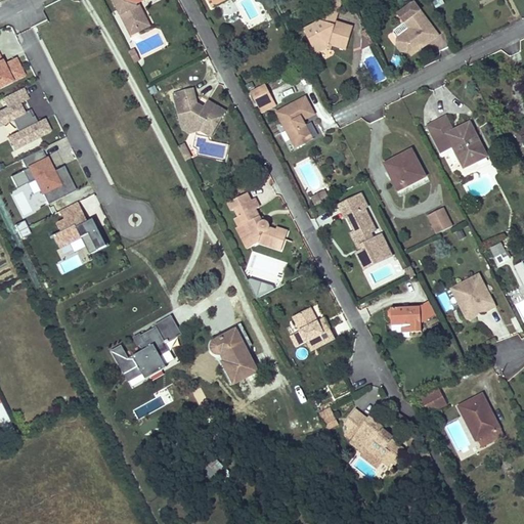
[(140,0),(113,0),(127,28),(133,24),(136,30),(147,25),(136,2),(140,0)]
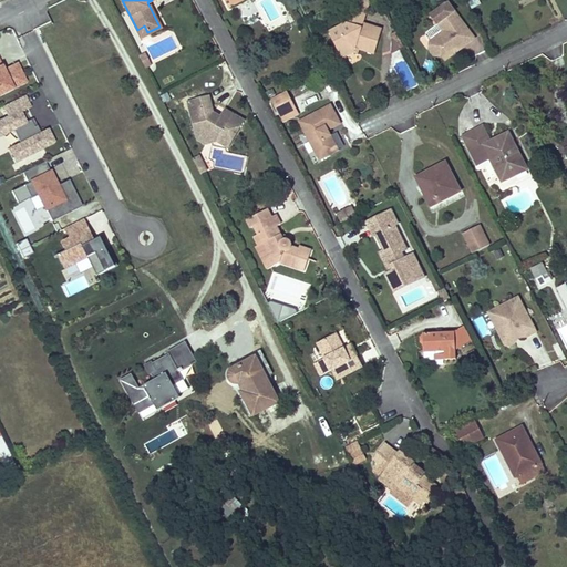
[(352,0),(351,6),(368,10),(370,0),(352,0)]
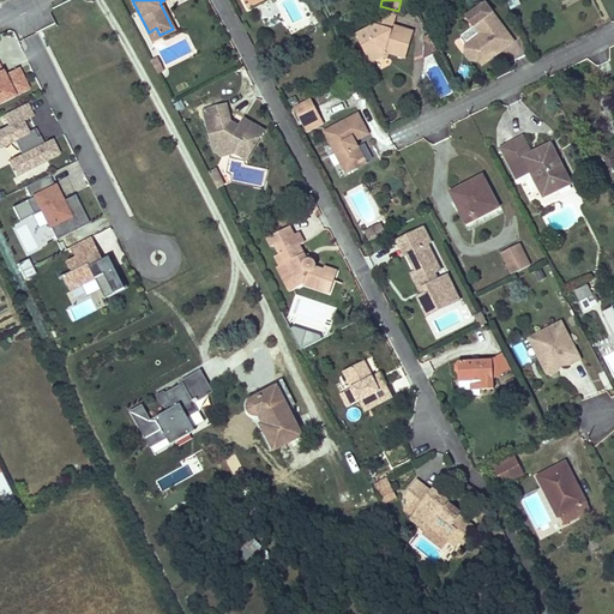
[(405,59),(409,46),(413,34),(393,28),(398,11),(380,6),(375,24),(354,35),(368,61),(378,55),(386,59),(389,53),(405,59)]
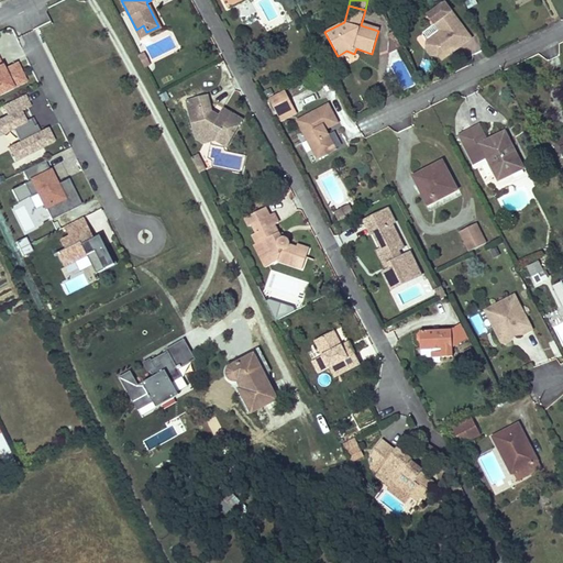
[(448,12),(434,22),(439,28),(439,31),(439,33),(439,35),(437,34),(434,34),(428,39),(426,47),(430,54),(439,55),(445,51),(448,54),(467,40),(448,12)]
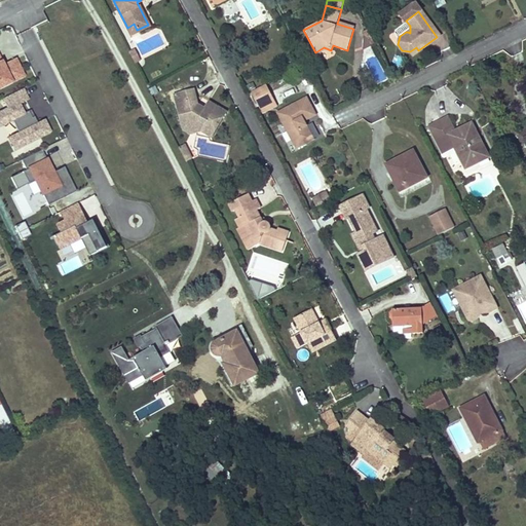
[(134,24),(127,28),(130,33),(137,30),(134,24)]
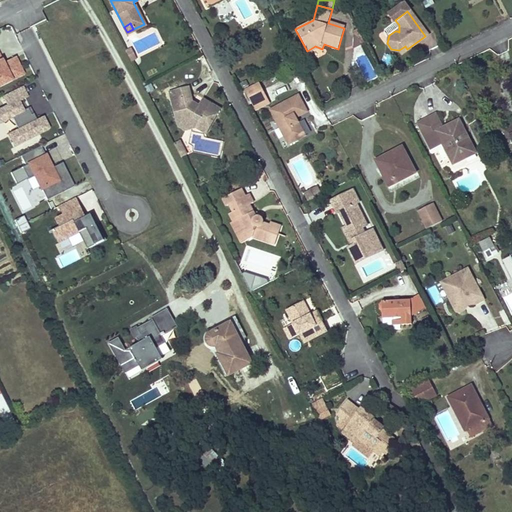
[(351,45),(363,39),(356,27),(352,29),(351,45)]
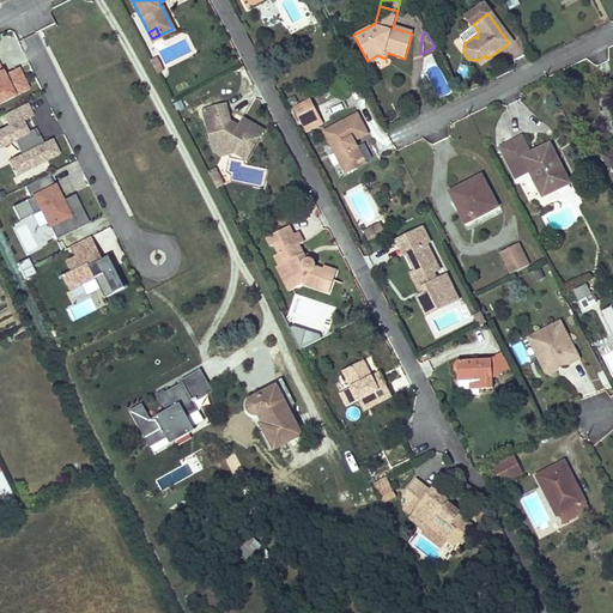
[(359,56),(350,61),(353,71),(363,66),(359,56)]
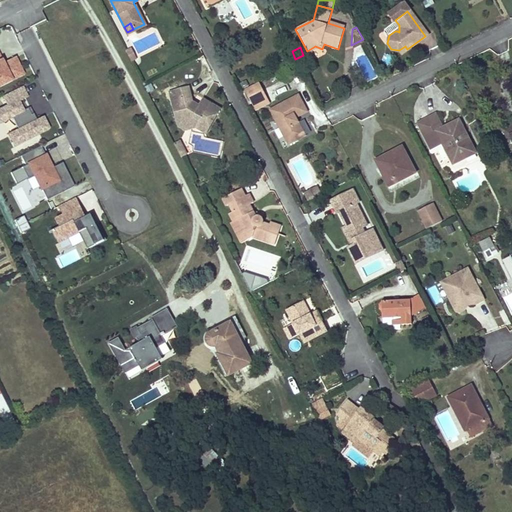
[(131,48),(125,51),(130,60),(136,57),(131,48)]
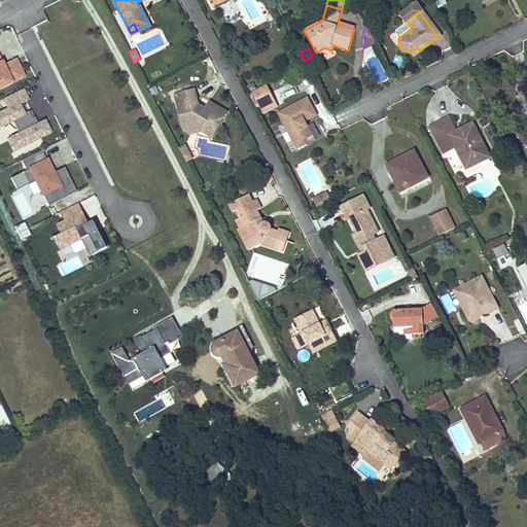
[(2,62),(0,58),(0,83),(23,73),(14,57),(2,62)]
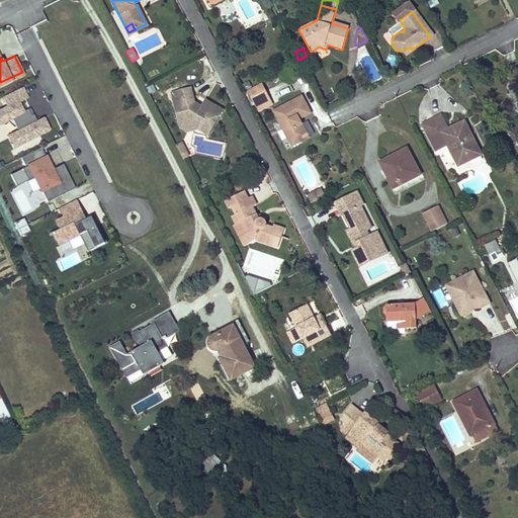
[(267,98),(260,83),(246,89),(254,105),(267,98)]
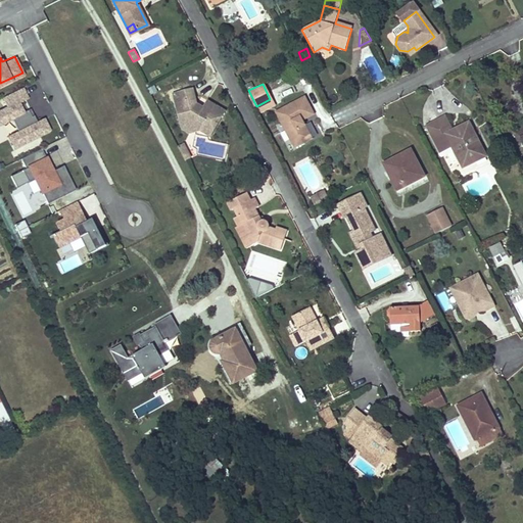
[(27,95),(22,86),(3,95),(8,105),(0,109),(0,120),(12,113),(20,130),(10,136),(14,146),(49,129),(44,119),(37,122),(33,112),(31,113),(28,107),(22,110),(17,100),(27,95)]
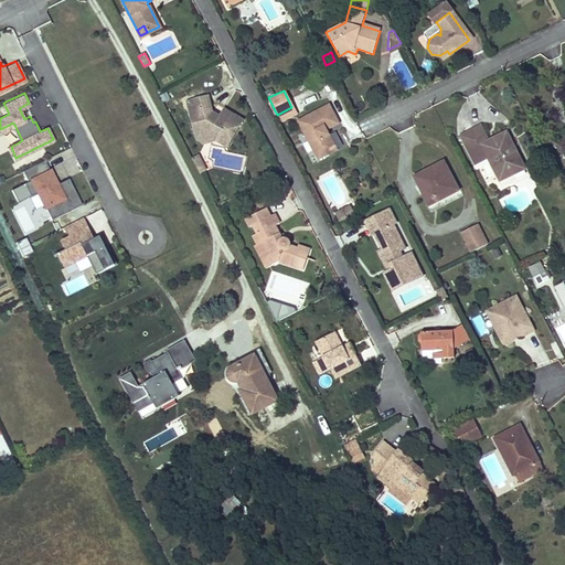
[(208,95),(185,100),(193,130),(200,129),(214,138),(224,145),(242,118),(223,107),(219,115),(211,109),(208,95)]
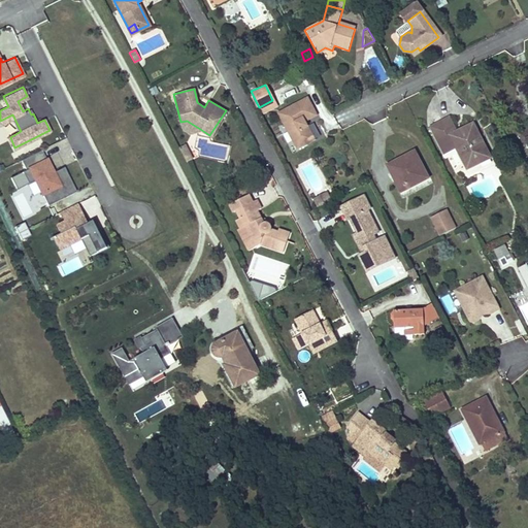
[(307,98),(277,112),(296,149),(312,140),(303,121),(316,116),(307,98)]
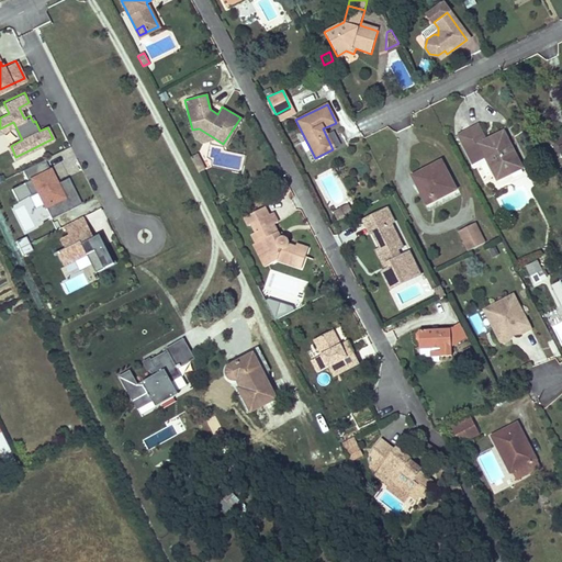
[(279,120),(293,112),(290,107),(276,114),(279,120)]
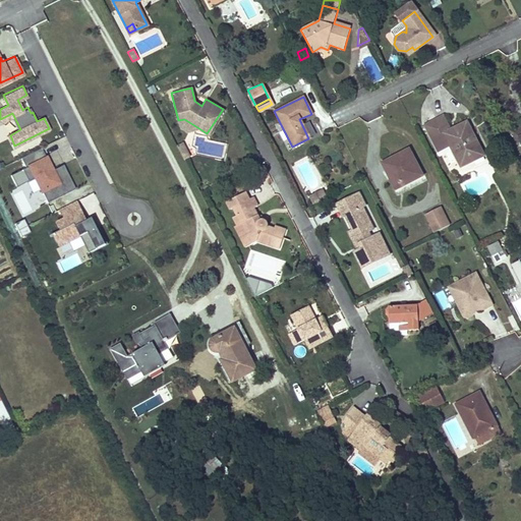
[(424,122),(425,124),(443,116),(442,114),(424,122)]
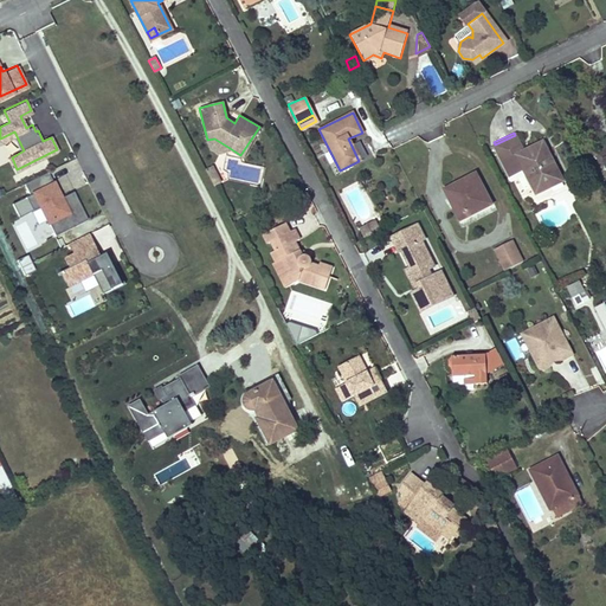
[(515,135),(495,144),(510,175),(523,168),(536,193),(547,187),(546,185),(561,176),(542,141),(523,152),(515,135)]
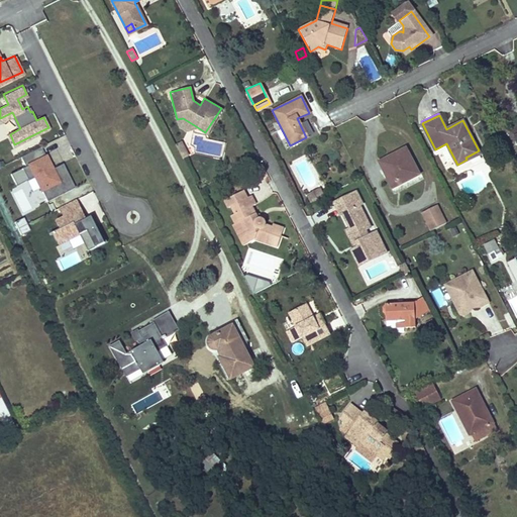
[(186,129),(196,126),(183,118),(177,119),(178,124),(186,129)]
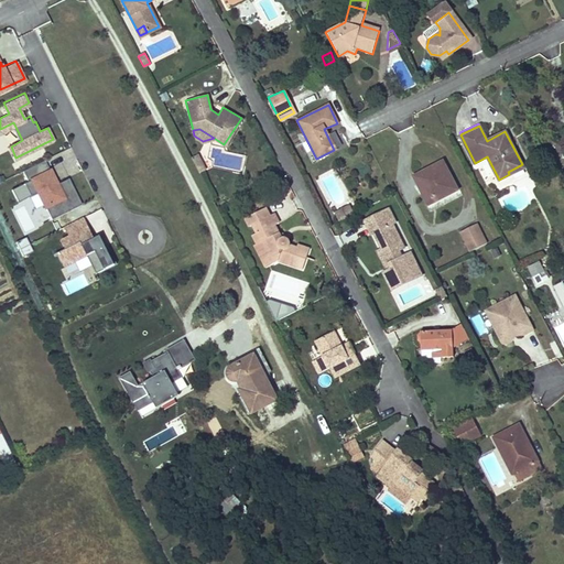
[(563,136),(554,141),(557,151),(562,149),(563,148),(563,136)]
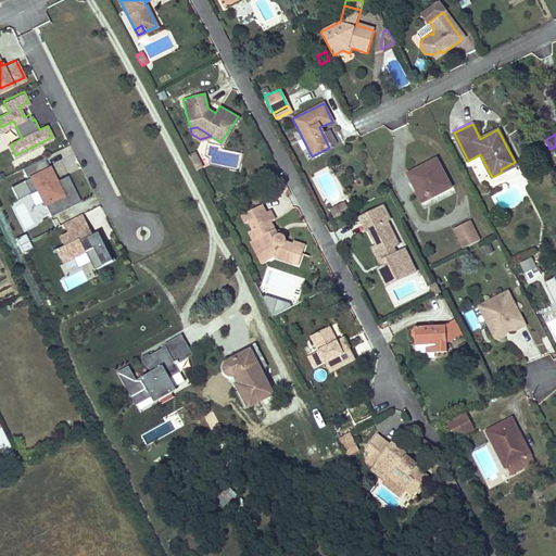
[(189,156),(193,166),(201,162),(196,153),(189,156)]
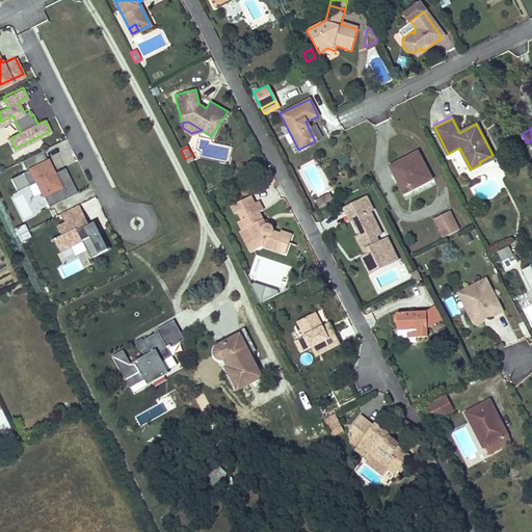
[(52,170),(42,148),(19,158),(22,163),(24,168),(21,170),(27,183),(33,180),(46,205),(76,190),(63,165),(52,170)]
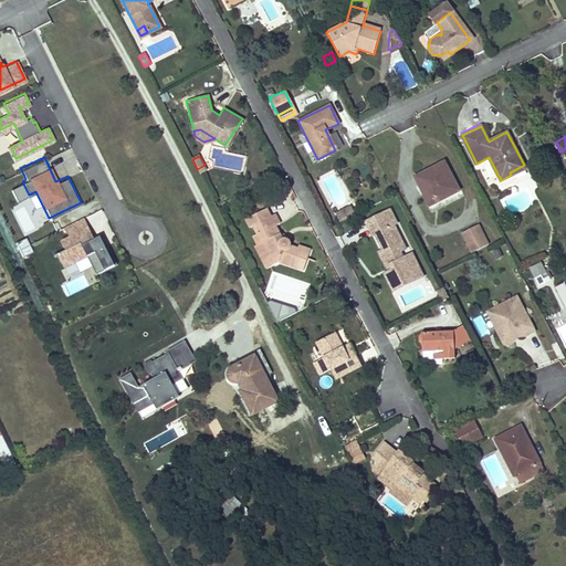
[(426,185),(435,203),(459,190),(443,163),(416,177),(420,187),(426,185)]
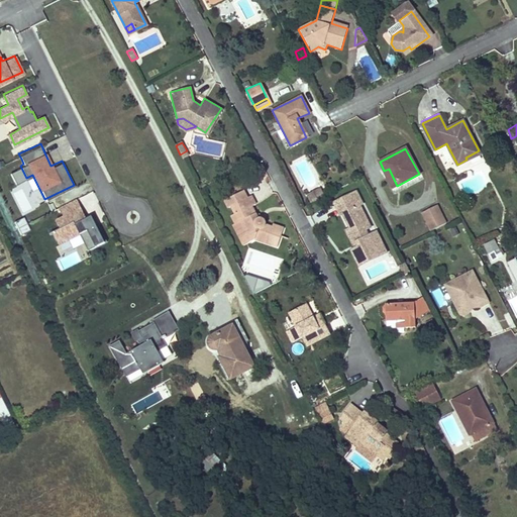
[(466,158),(467,160),(480,152),(479,150),(466,158)]
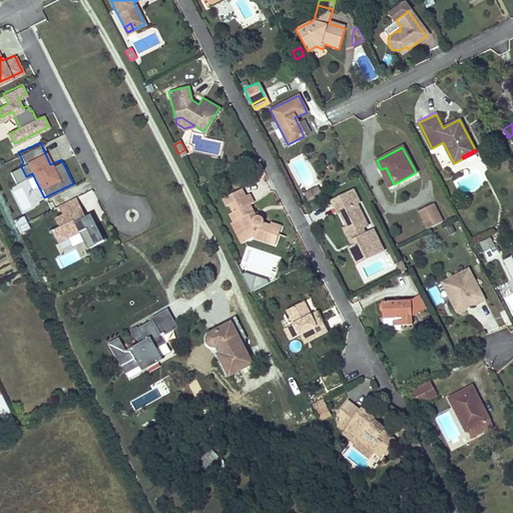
[(386,167),(381,169),(390,186),(394,184),(386,167)]
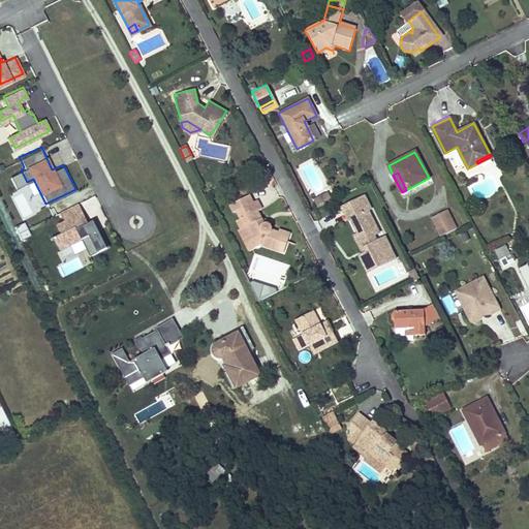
[(247,194),(231,203),(235,210),(250,201),(247,194)]
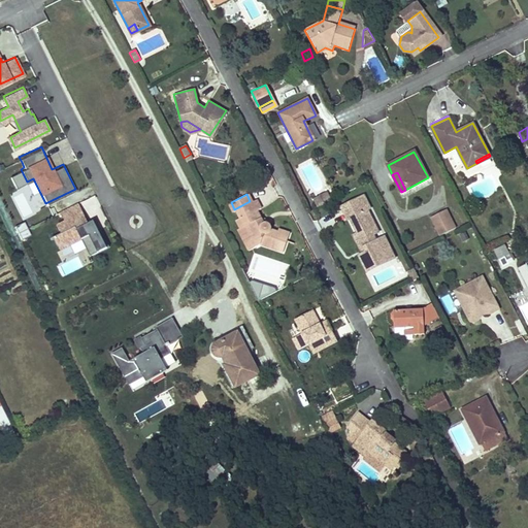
[(329,201),(325,194),(314,200),(318,207),(318,206),(329,201)]
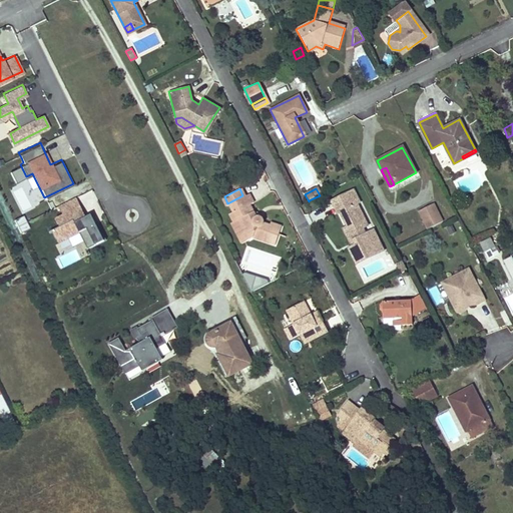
[(355,260),(364,254),(366,260),(377,253),(372,242),(378,239),(373,229),(365,233),(363,228),(368,225),(357,204),(360,203),(353,190),(330,201),(337,215),(341,213),(348,226),(343,229),(350,242),(355,240),(357,244),(353,246),(349,248),(355,260)]
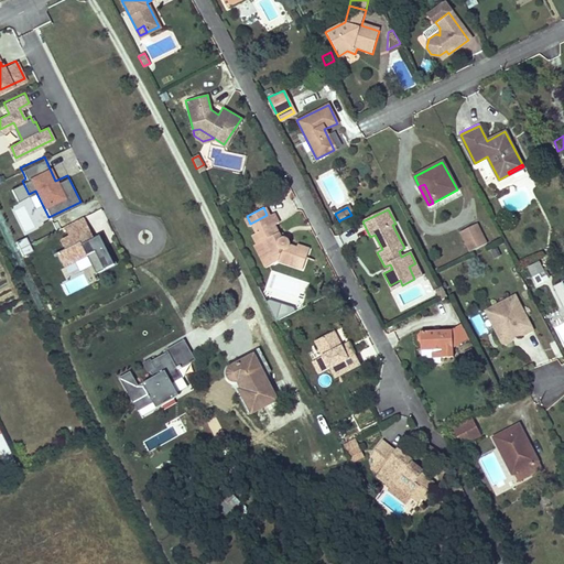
[(267,215),(250,224),(256,232),(259,231),(262,238),(257,241),(269,263),(277,259),(300,268),(306,248),(295,245),(293,248),(286,246),(284,241),(280,239),(277,234),(272,225),(277,223),(271,213),(267,215)]
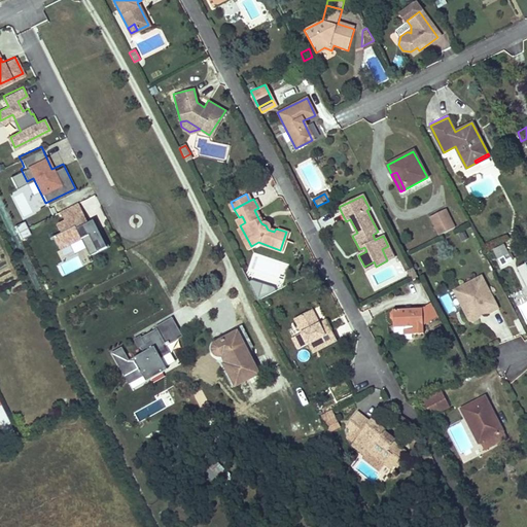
[(86,220),(80,207),(62,215),(64,218),(57,221),(61,231),(54,234),(59,245),(81,235),(90,251),(108,243),(95,216),(86,220)]
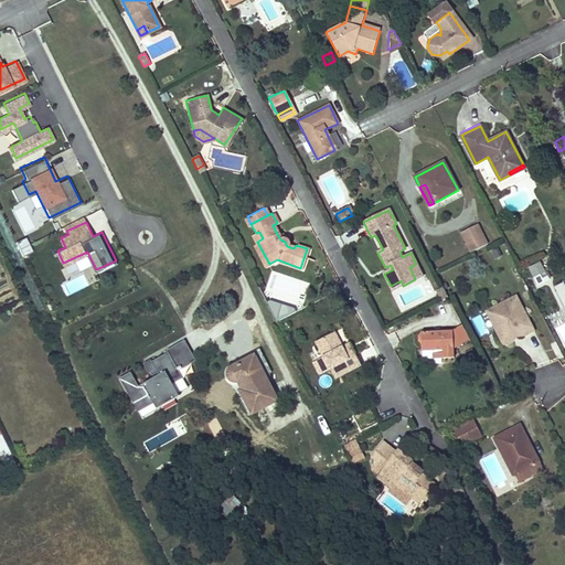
[(470,251),(479,246),(487,242),(478,223),(461,231),(470,251)]
